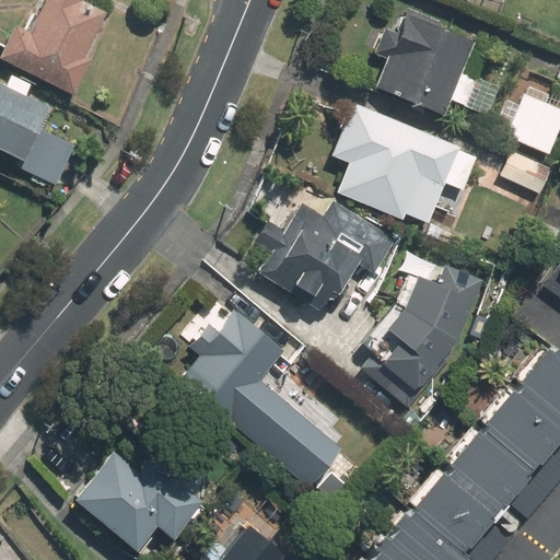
[(44,0),(30,32),(14,25),(0,55),(0,59),(73,93),(90,58),(83,56),(105,11),(80,0),(44,0)]
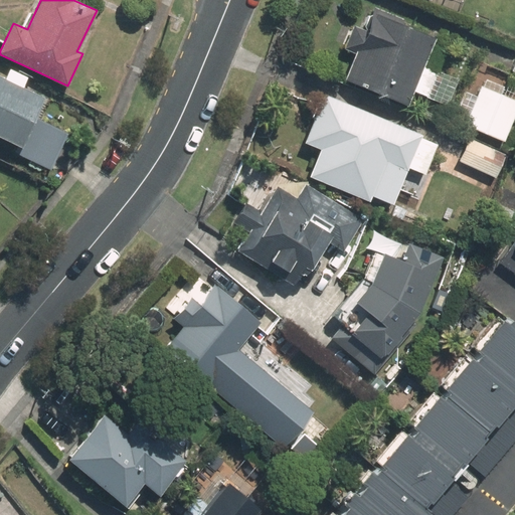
[(433,0),(465,11),(469,0),(433,0)]
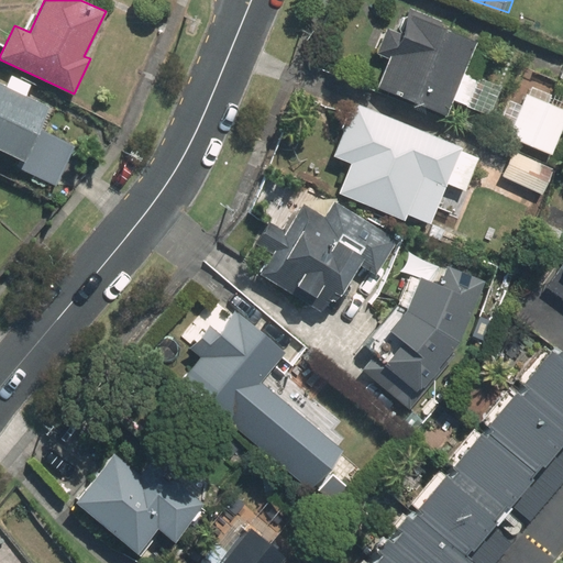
[(455,100),(467,105),(479,76),(467,72),(479,40),(409,11),(377,91),(448,120),(455,100)]
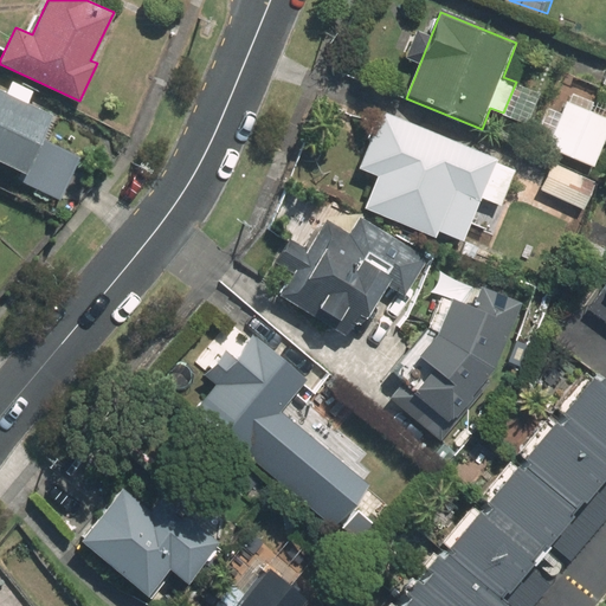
[(52,114),(0,89),(0,161),(21,172),(18,180),(58,199),(79,158),(40,139),(52,114)]
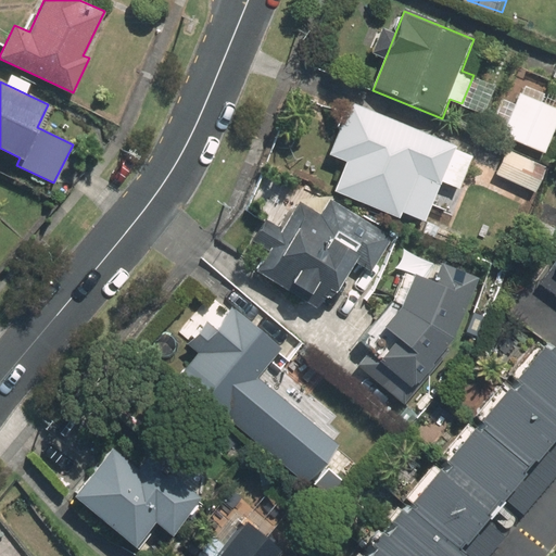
[(555,123),(555,108),(506,86),(488,127),(543,152),(555,123)]
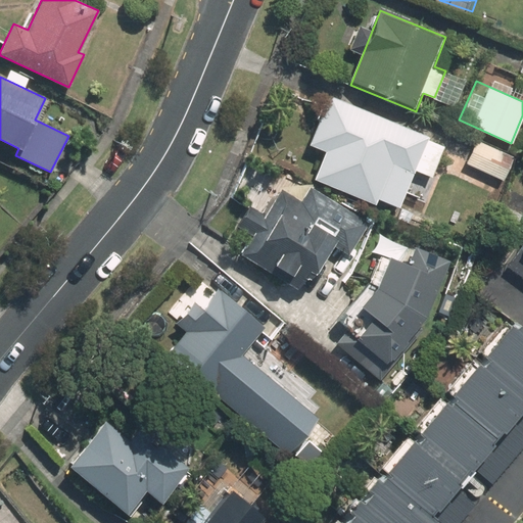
[(313,182),(399,212),(414,173),(433,180),(446,142),(323,98),(307,143),(325,149),(313,182)]
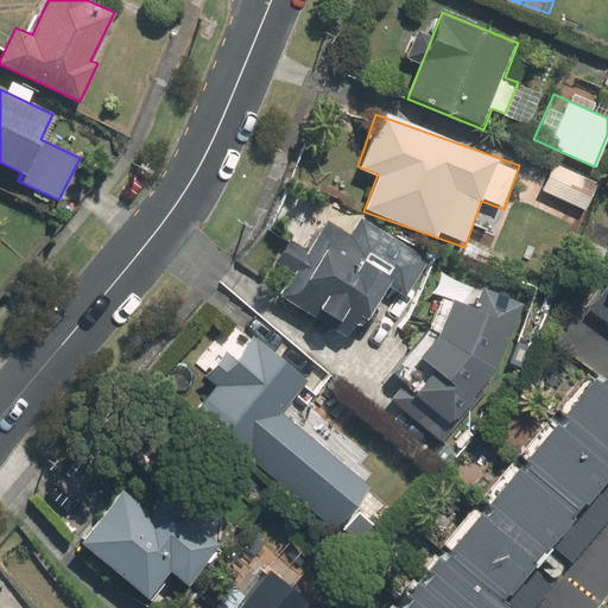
[(270,235),(285,244),(276,259),(296,271),(278,301),(354,346),(387,291),(404,301),(428,261),(298,185),(270,235)]
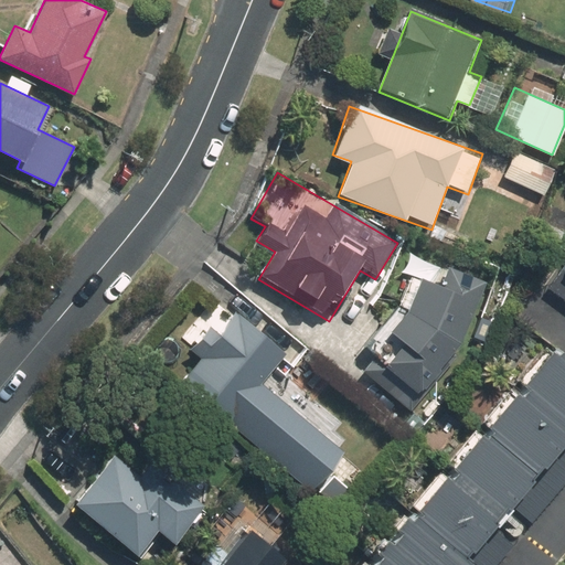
[(564,225),(544,257),(564,272),(564,225)]
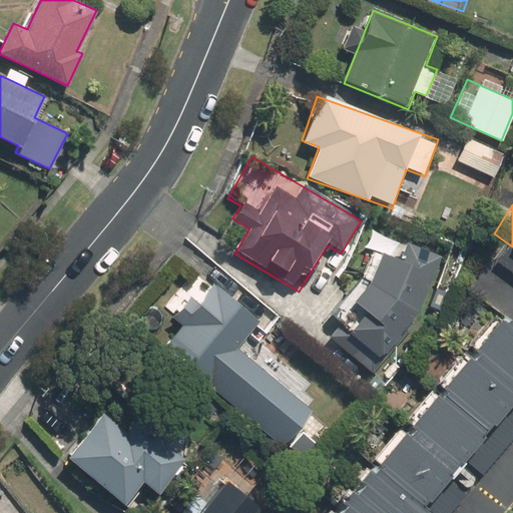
[(361,309),(350,331),(390,352),(440,257),(407,239),(400,253),(387,246),(356,307),(361,309)]
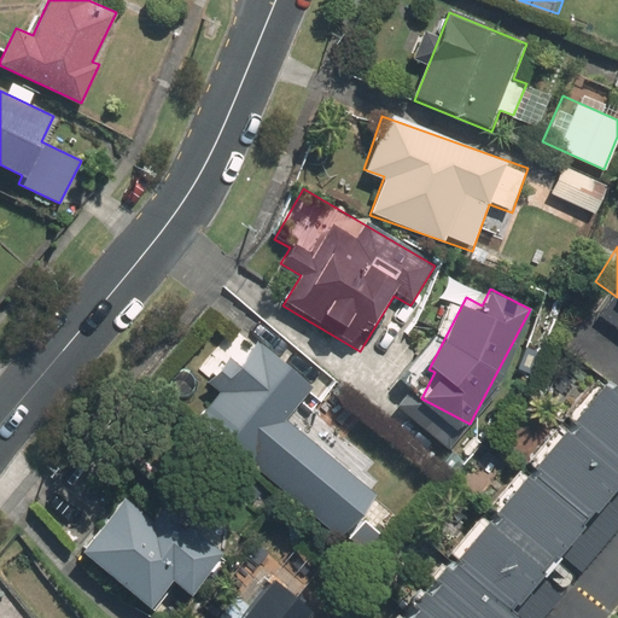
[(244,327),(200,378),(214,389),(191,415),(333,540),(373,494),(285,418),(313,386),(244,327)]
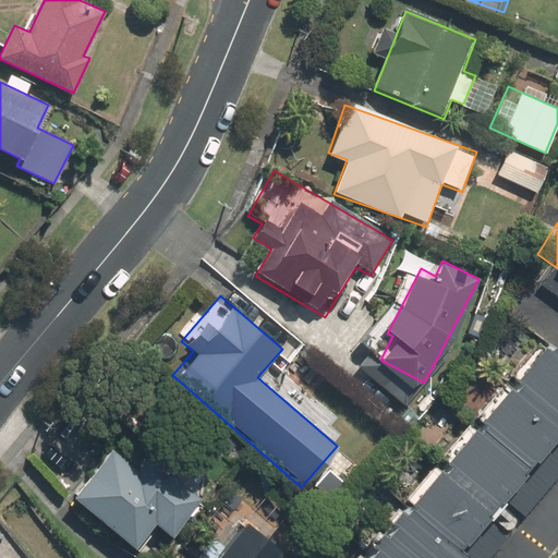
[(415,557),(557,398),(557,368),(519,336),(320,557),(415,557)]
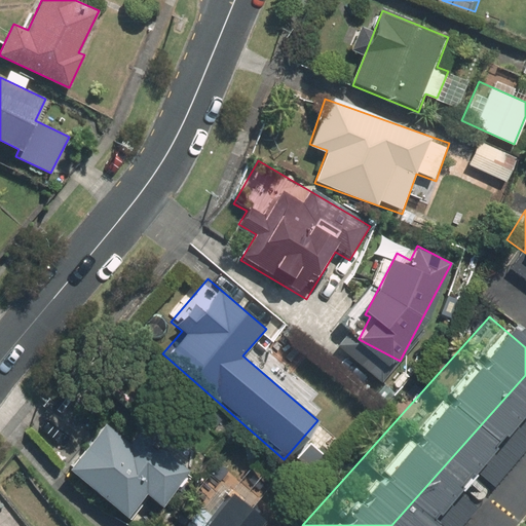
[(103,423),(66,470),(125,517),(146,492),(161,504),(187,473),(139,434),(129,446),(103,423)]
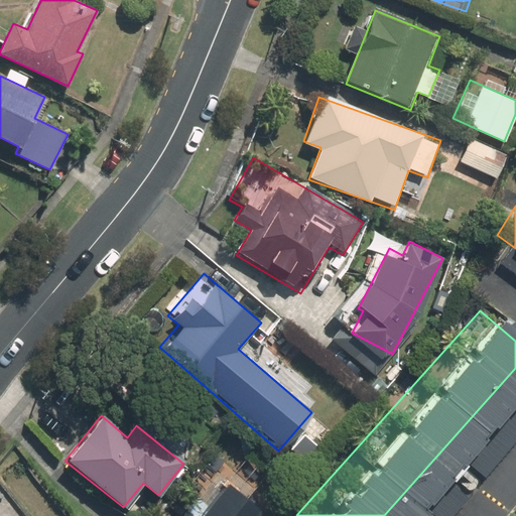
[(255,515),(266,502),(226,472),(222,477),(199,460),(185,477),(203,490),(181,515),(255,515)]
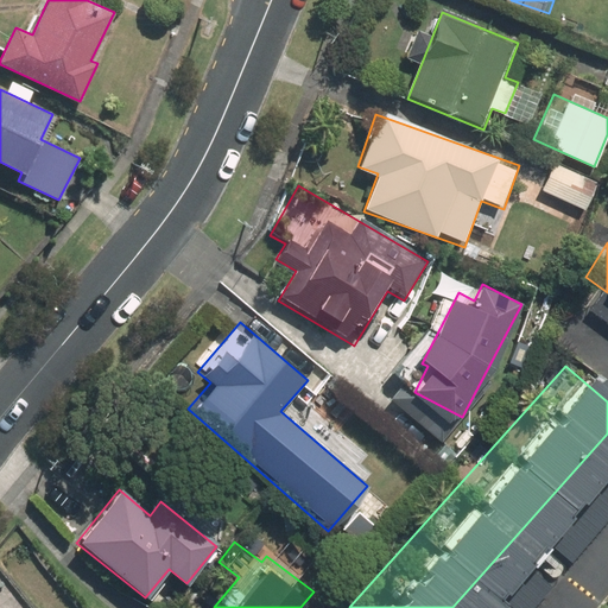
[(607,607),(607,580),(588,607),(607,607)]
